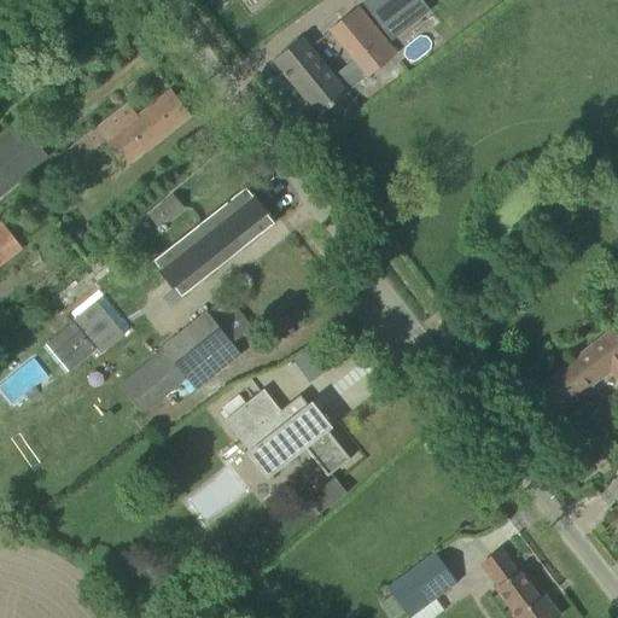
[(423,0),(367,0),(392,39),(432,13),(423,0)]
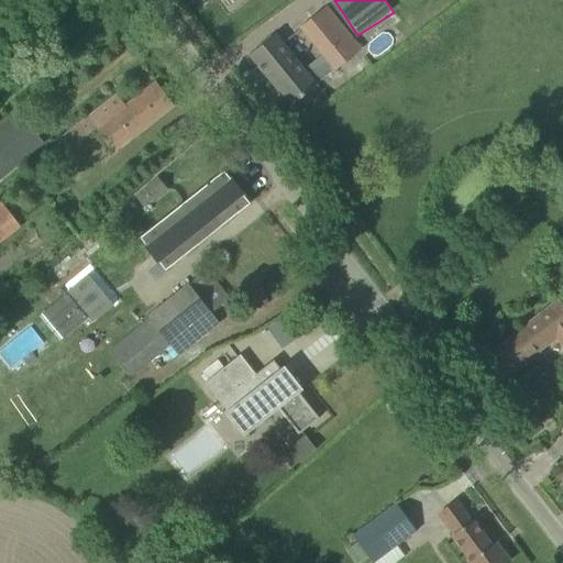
[(317,84),(361,51),(328,7),(298,29),(319,56),(305,69),(317,84)]
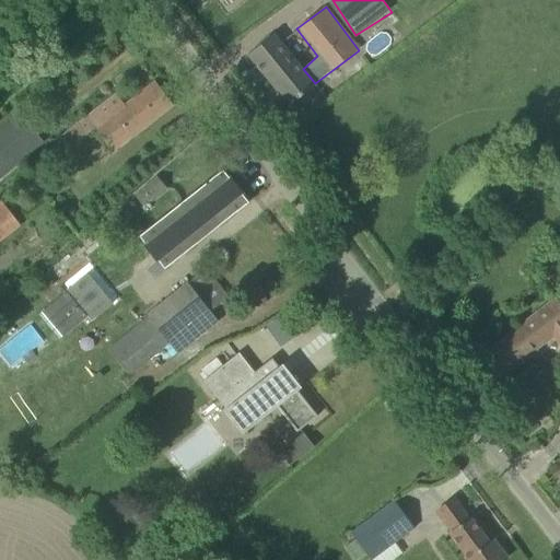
[(303,69),(273,34),(247,56),(289,107),(316,84),(315,83),(303,69)]
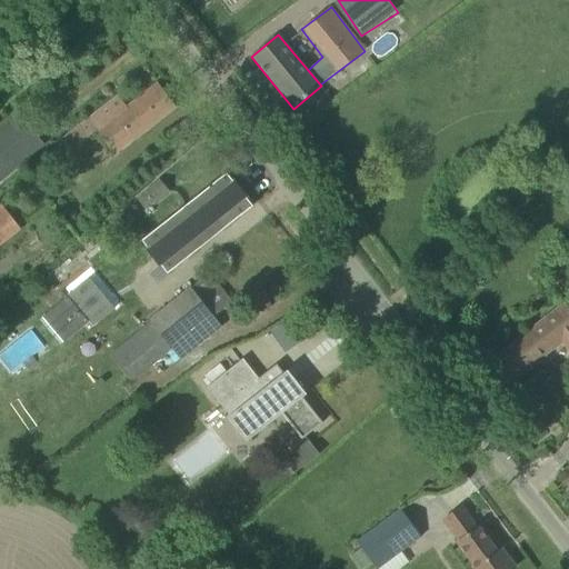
[(128,108),(120,99),(63,142),(73,155),(100,135),(115,153),(175,108),(157,86),(128,108)]
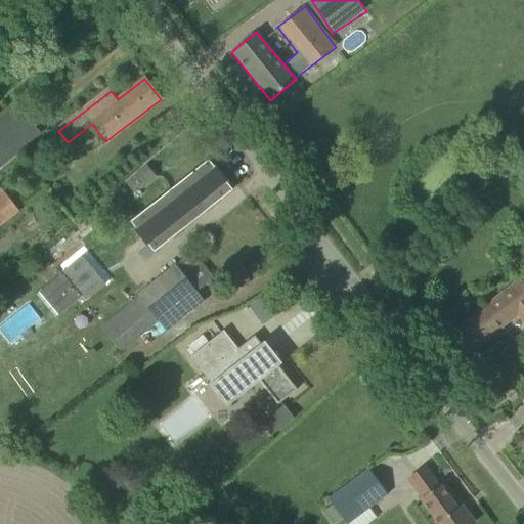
[(17,107),(0,121),(0,165),(38,133),(17,107)]
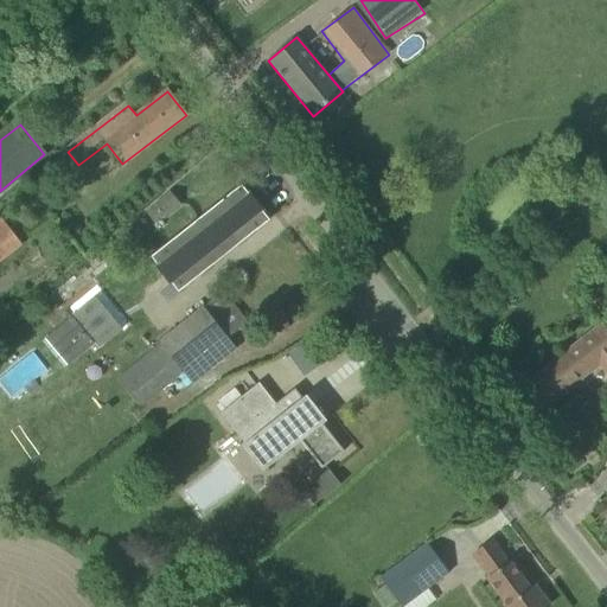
[(241,185),(160,250),(187,285),(269,219),(241,185)]
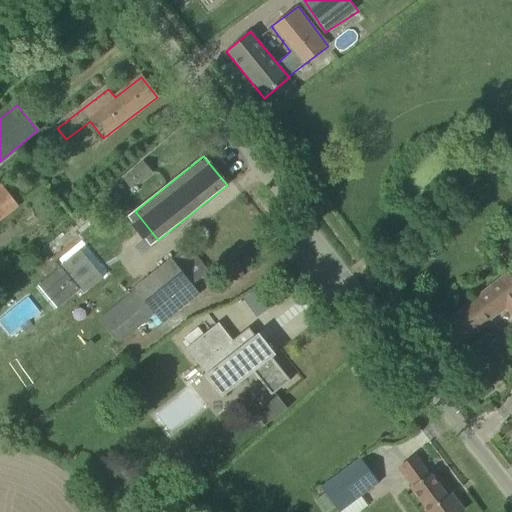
[(143,161),(129,172),(138,183),(152,171),(143,161)]
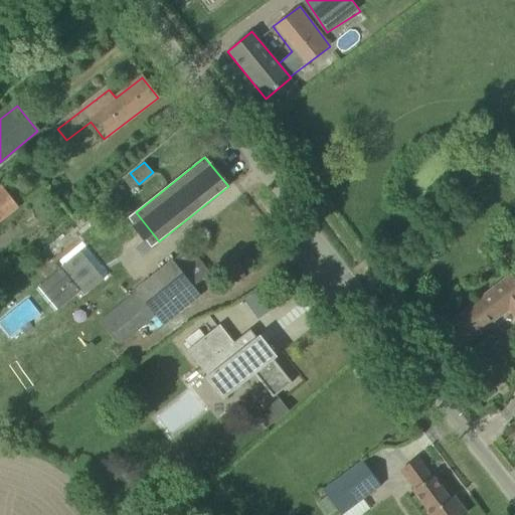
[(0,184),(0,183),(0,219),(17,206),(0,184)]
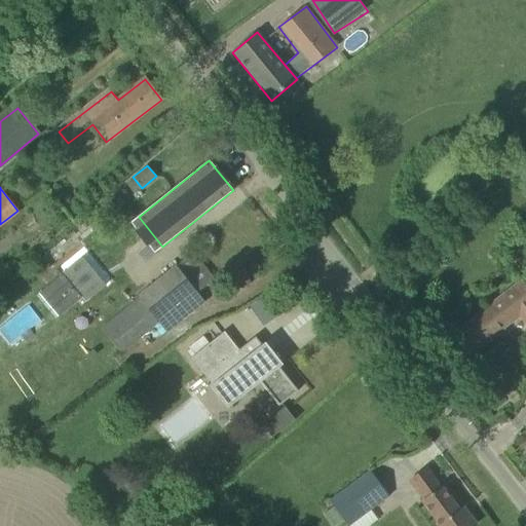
[(106,284),(82,256),(39,293),(59,315),(81,296),(85,301),(106,284)]
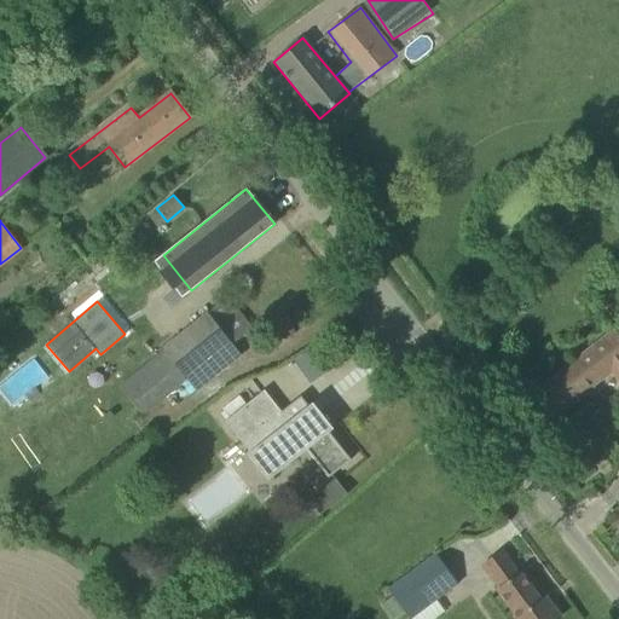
[(241,354),(207,312),(162,348),(165,351),(120,387),(140,414),(185,377),(195,389),(241,354)]
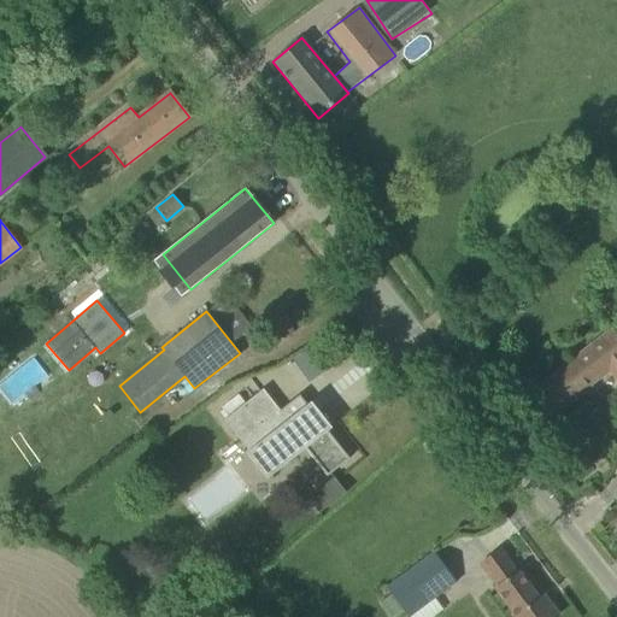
[(616,335),(612,329),(511,407),(530,430),(609,369),(616,378),(616,335)]
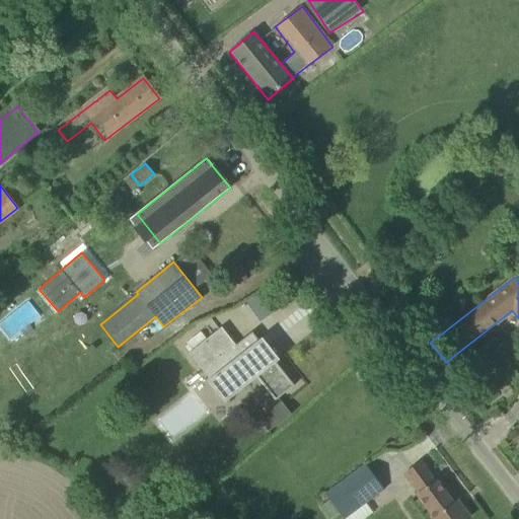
[(34,303),(0,318),(0,323),(6,338),(43,321),(34,303)]
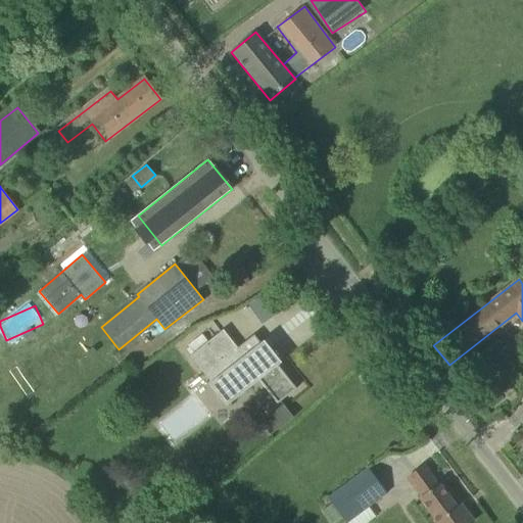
[(210,382),(208,383),(226,406),(247,388),(245,386),(259,375),(279,399),(277,401),(277,403),(296,388),(253,335),(237,347),(223,330),(190,355),(210,382)]
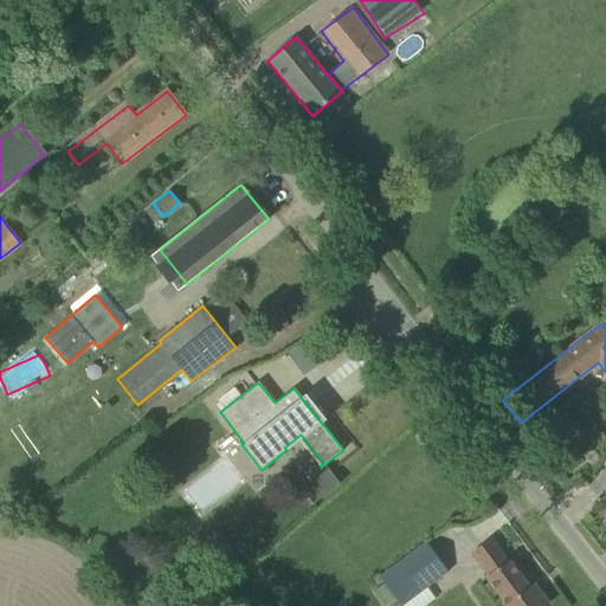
[(333,470),(305,488),(314,501),(341,483),(333,470)]
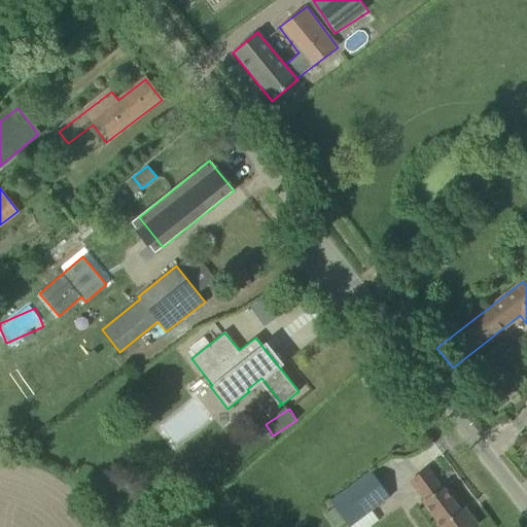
[(435,526),(475,526),(477,526),(463,508),(460,511),(443,487),(441,488),(426,468),(410,481),(424,500),(422,501),(440,524),(435,526)]
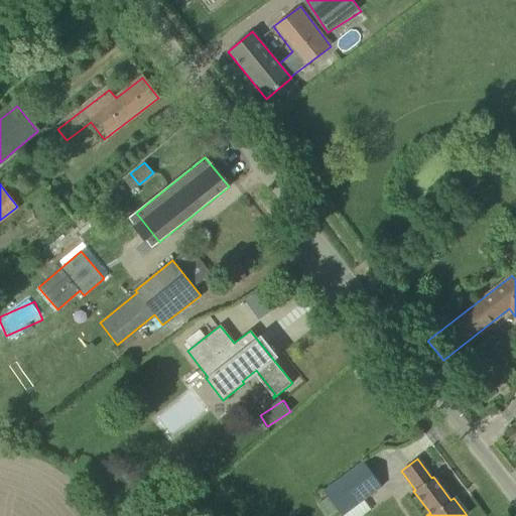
[(336,509),(340,515),(341,515),(379,488),(361,463),(323,492),(327,497),(317,503),(327,515),(336,509)]
